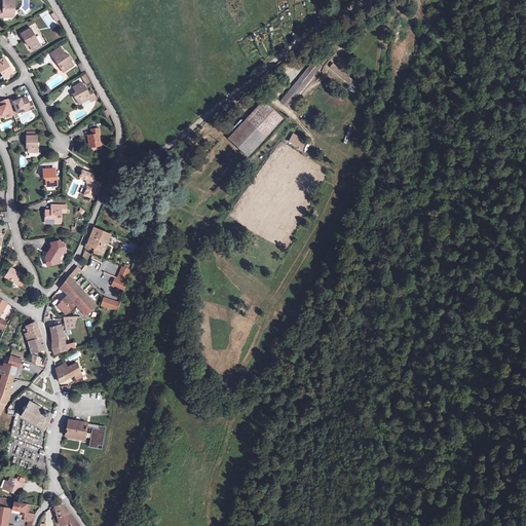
[(12,12),(11,0),(1,0),(1,4),(2,6),(0,5),(0,15),(2,15),(2,13),(7,12),(10,15),(12,12)]
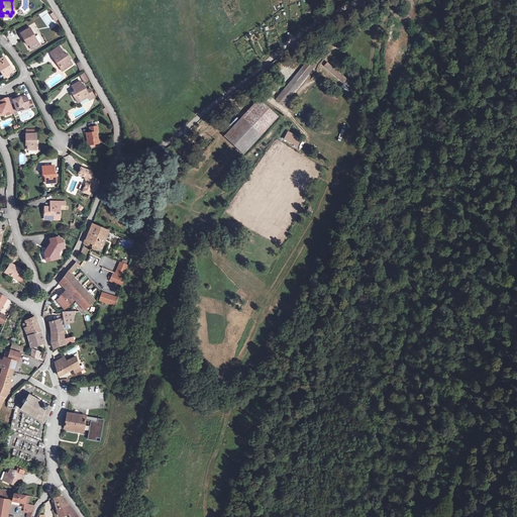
[(28,45),(29,44),(32,49),(40,44),(31,27),(21,33),(28,45)]
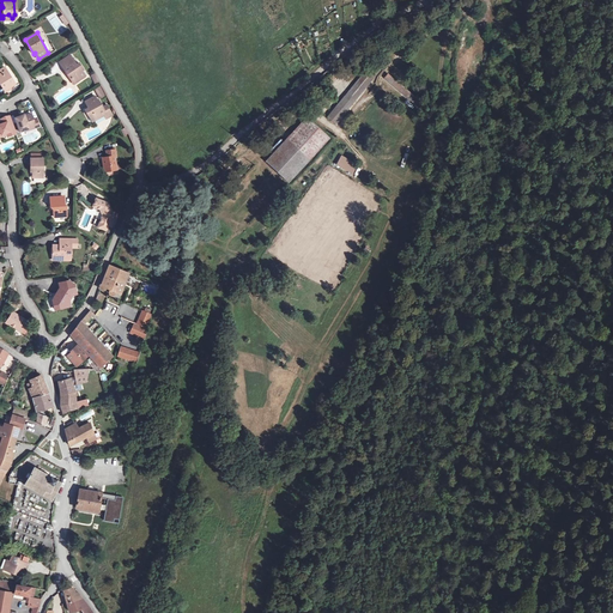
[(84,70),(79,62),(74,65),(72,64),(76,61),(71,54),(60,61),(65,68),(68,66),(70,68),(67,70),(72,77),(70,78),(74,83),(85,76),(82,71),(84,70)]
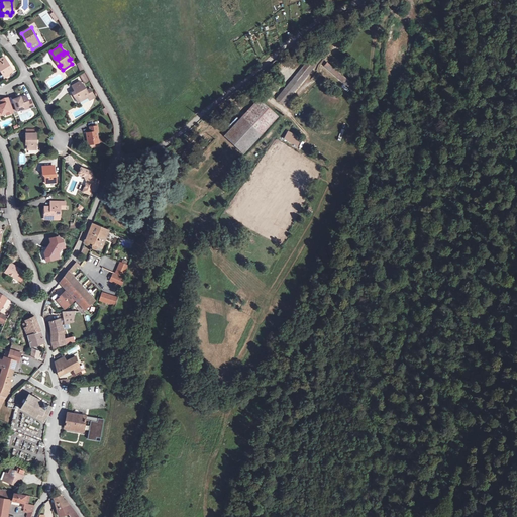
[(282,92),(285,94),(319,54),(316,50),(309,60),(282,92)]
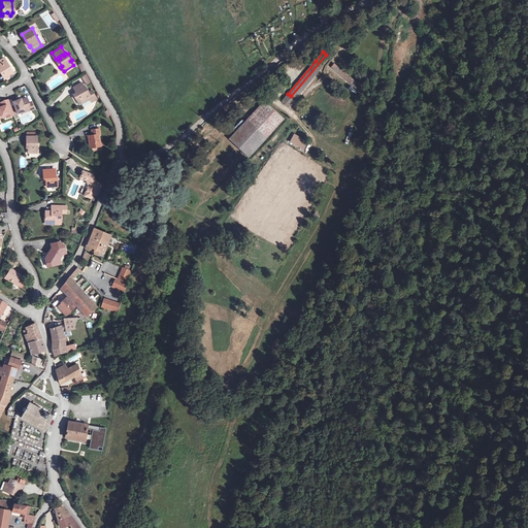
[(0,75),(1,76),(10,71),(1,57),(0,57),(0,75)]
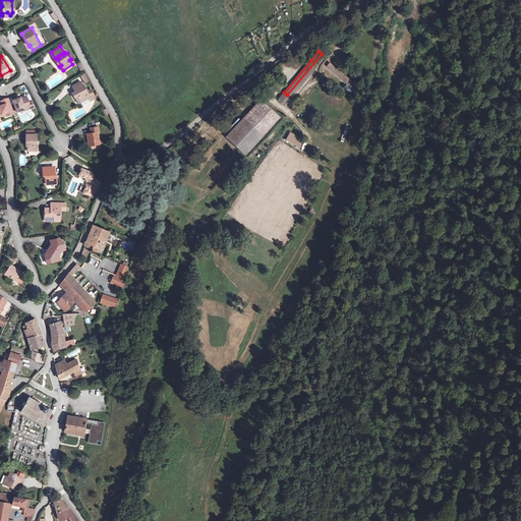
[(284,93),(311,60),(307,57),(276,96),(279,99),(284,93)]
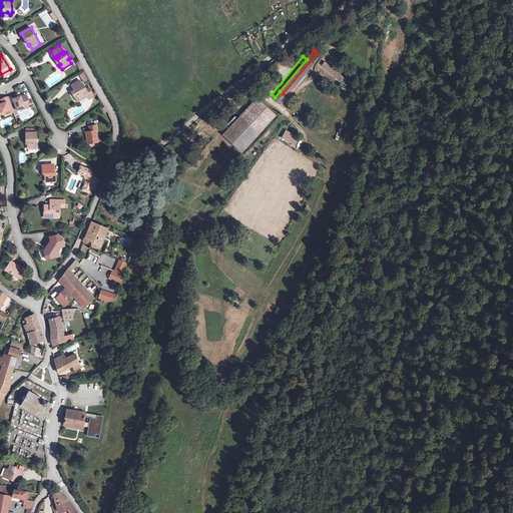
[(351,83),(323,58),(320,61),(348,86),(351,83)]
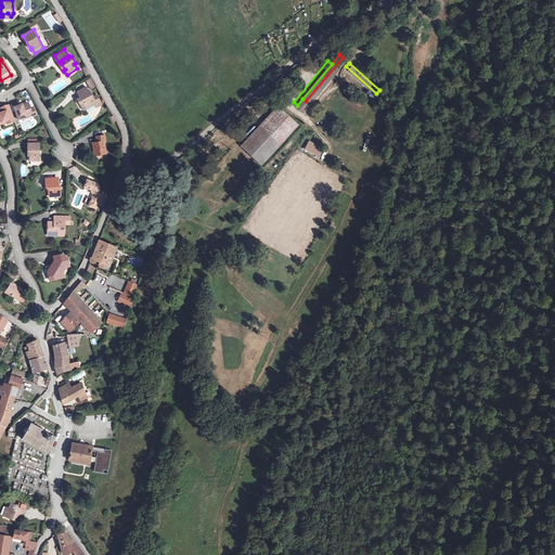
[(81,101),(85,106),(91,103),(95,101),(90,88),(89,88),(87,85),(78,89),(79,92),(81,92),(82,93),(77,95),(78,98),(79,100),(78,100),(79,102),(80,101),(81,101)]
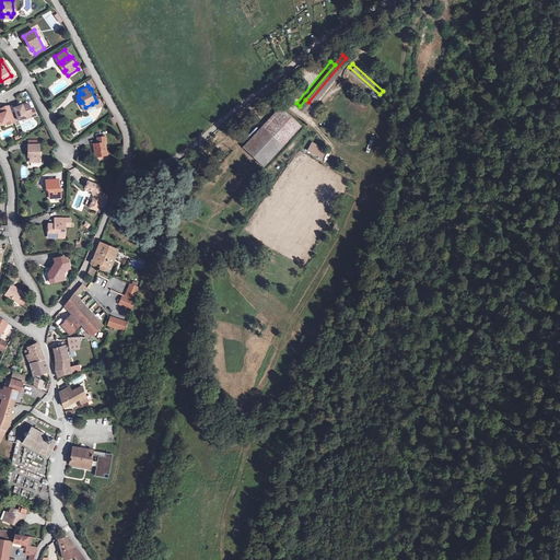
[(305,100),(300,106),(303,108),(308,102),(305,100)]
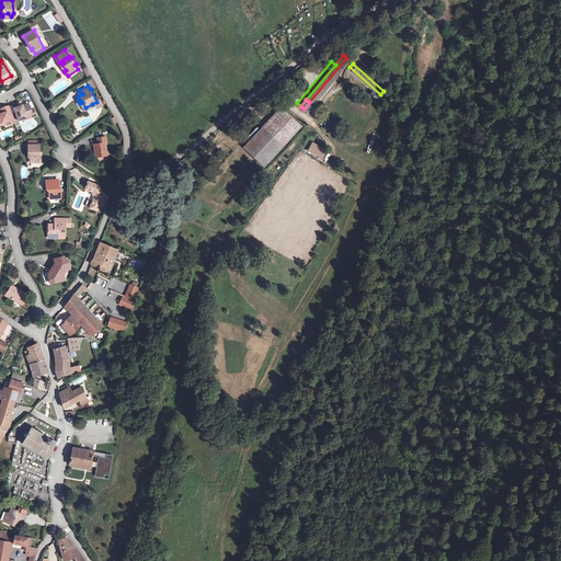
[(23,115),(23,116),(29,114),(26,107),(24,102),(19,104),(19,102),(15,103),(14,102),(10,104),(14,117),(19,116),(23,115)]
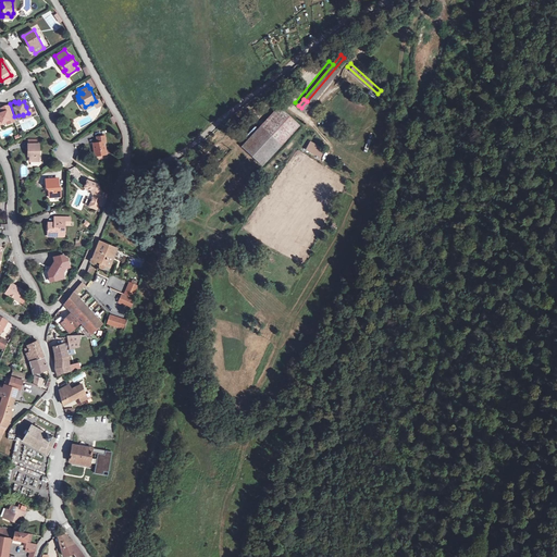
[(262,126),(282,147),(302,126),(282,107),(262,126)]
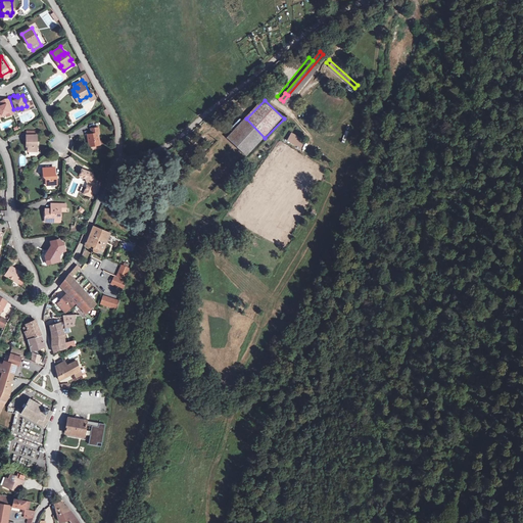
[(0,111),(5,110),(6,113),(10,112),(7,102),(3,103),(3,101),(0,102),(0,111)]
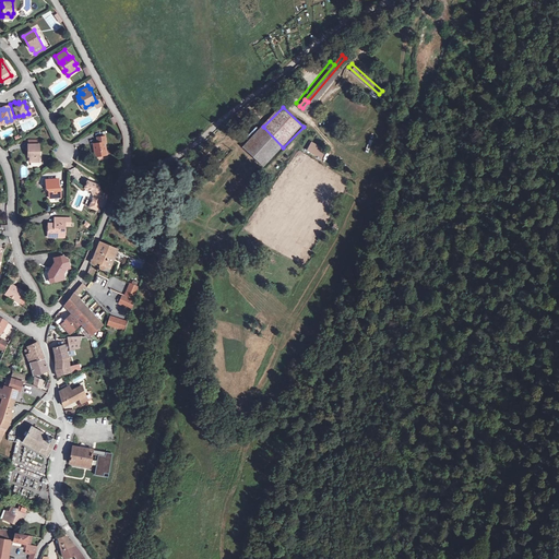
[(263,167),(283,147),(263,127),(242,146),(263,167)]
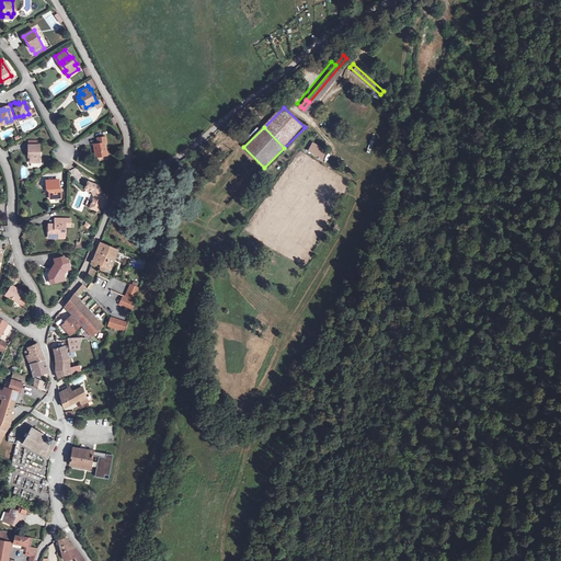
[(106,142),(107,142),(106,136),(99,137),(99,144),(94,144),(96,157),(107,156),(106,142)]
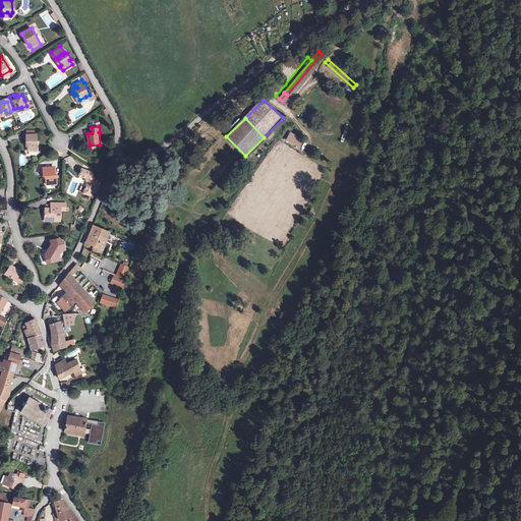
[(300,136),(287,129),(284,136),(296,143),(300,136)]
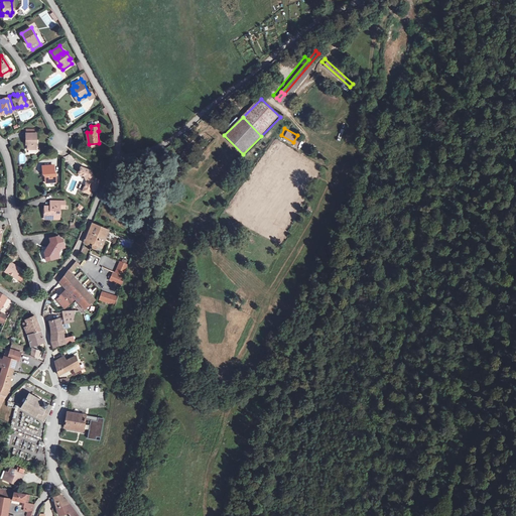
[(26,140),(28,140),(28,149),(37,149),(37,133),(34,133),(27,133),(26,133),(26,140)]
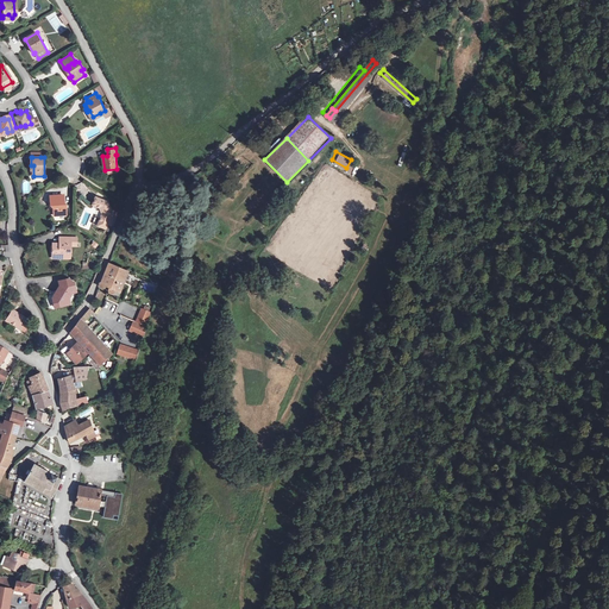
[(55,215),(67,215),(67,205),(64,205),(63,195),(51,196),(51,206),(54,206),(55,215)]
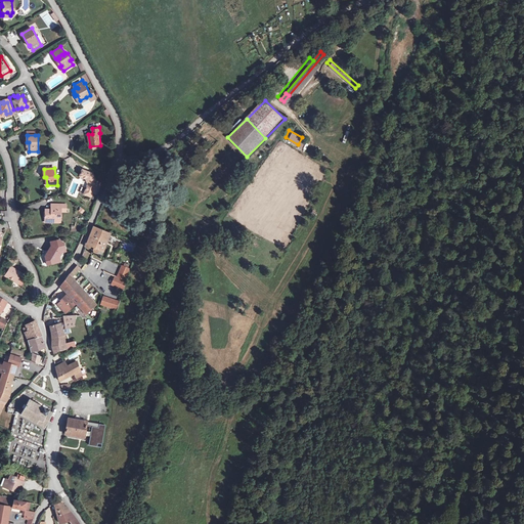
[(93,174),(87,172),(85,178),(86,178),(87,179),(87,180),(89,182),(89,184),(85,194),(91,197),(97,183),(93,174)]
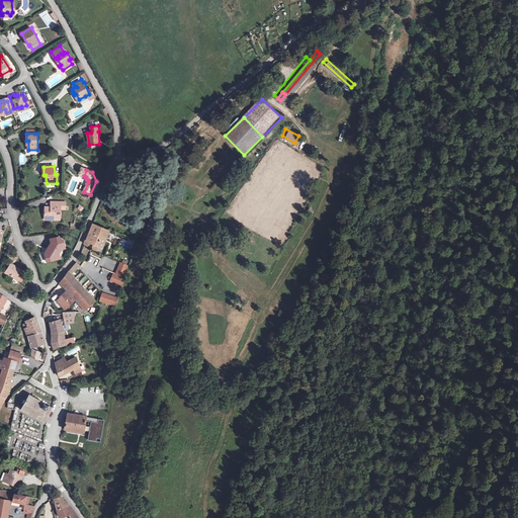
[(46,217),(58,218),(59,218),(59,208),(65,208),(65,201),(53,200),(53,206),(51,206),(46,206),(45,217),(46,217)]
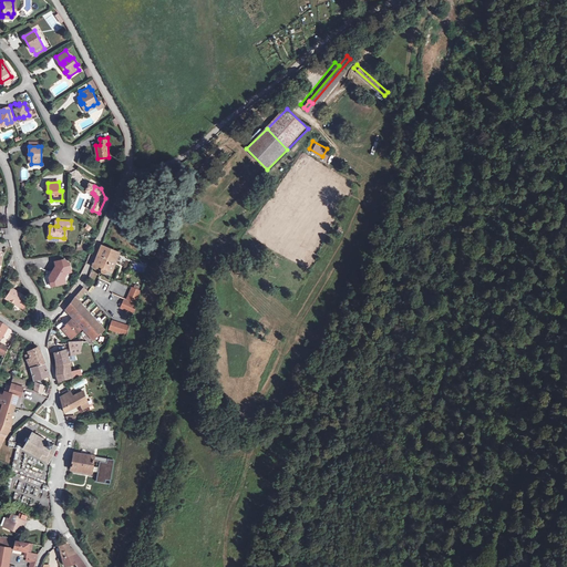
[(96,263),(93,265),(94,269),(98,269),(100,266),(102,267),(102,269),(102,272),(104,274),(106,274),(109,272),(110,270),(113,271),(120,253),(103,246),(96,263)]
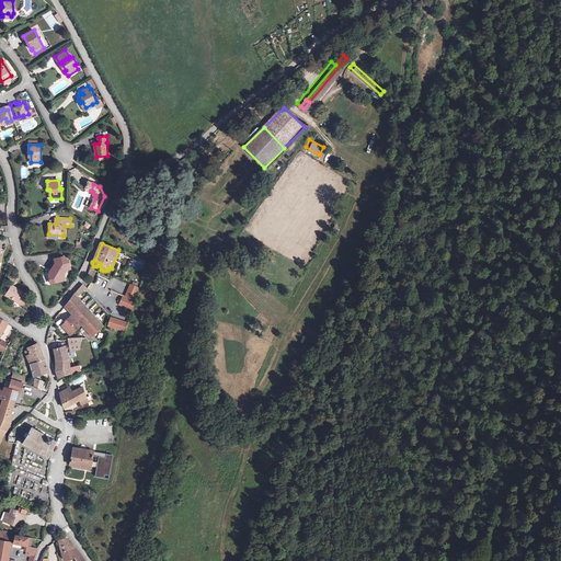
[(50,282),(59,281),(64,275),(63,271),(67,271),(70,270),(69,260),(65,256),(55,259),(56,263),(56,264),(55,267),(53,267),(54,270),(52,273),(48,273),(50,282)]
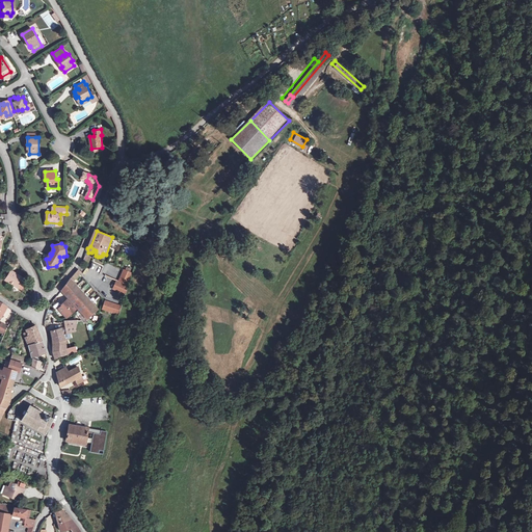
[(6,268),(0,277),(12,286),(19,277),(6,268)]
